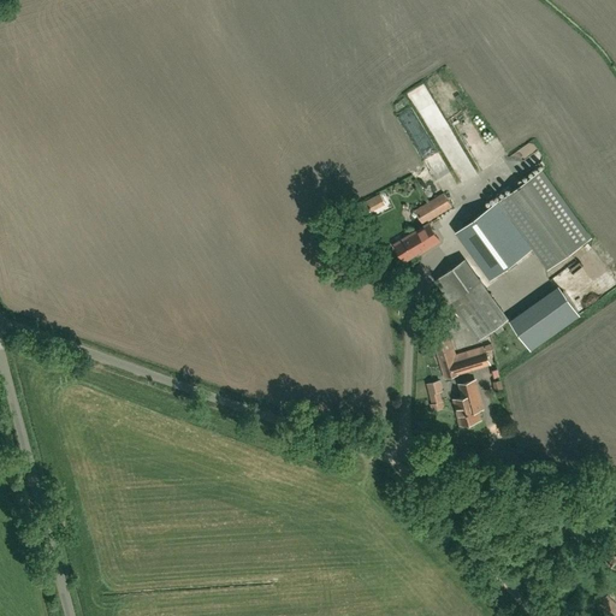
[(422,120),(434,117),(428,94),(416,96),(422,120)]
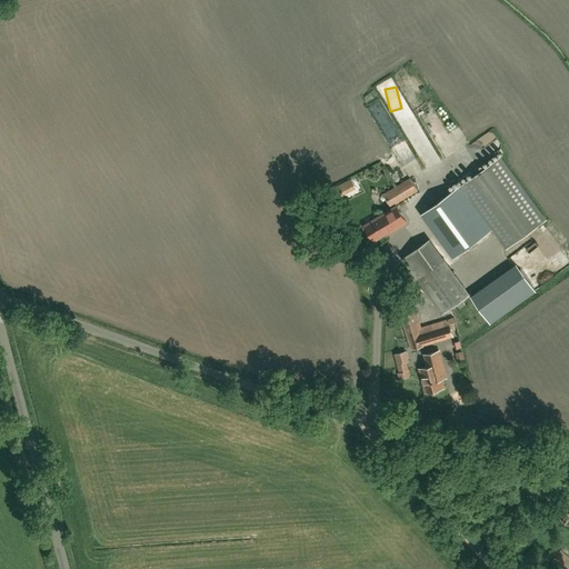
[(410,112),(399,120),(426,159),(429,157),(422,147),(430,141),(410,112)]
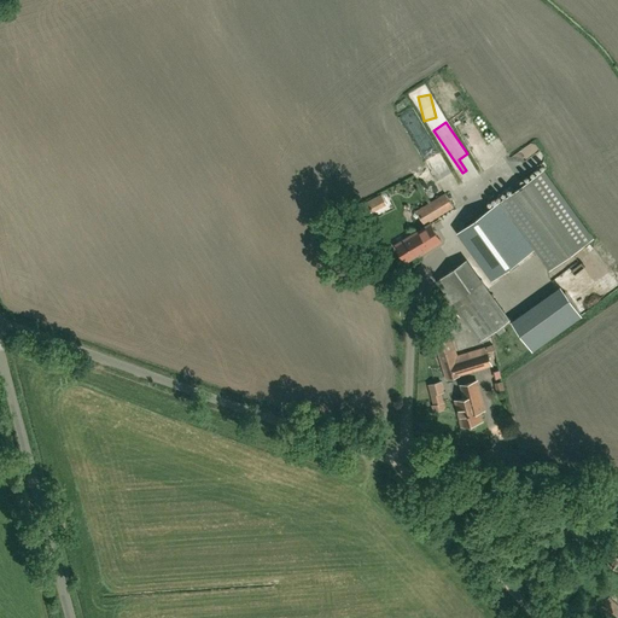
[(594,240),(546,172),(464,228),(496,277),(535,250),(549,272),(594,240)]
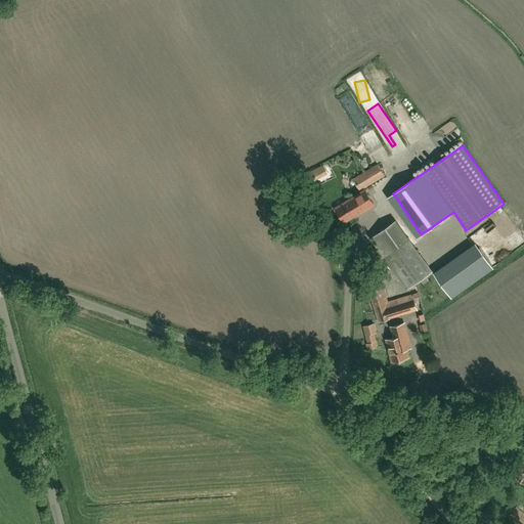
[(361,189),(385,175),(378,163),(353,178),(361,189)]
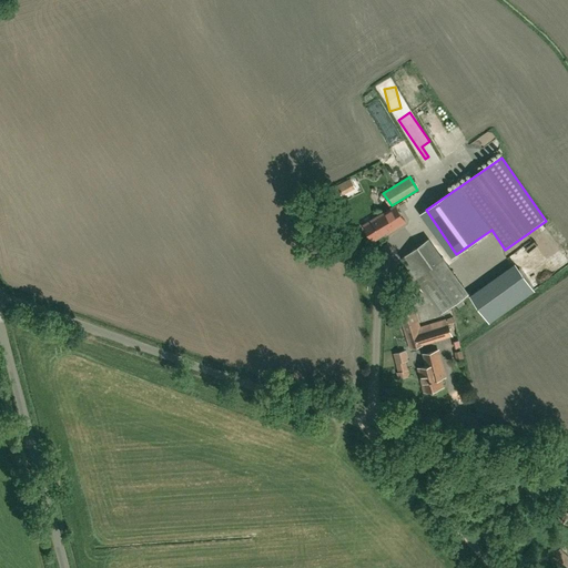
[(391,231),(406,222),(399,210),(389,216),(386,211),(364,224),(374,240),(391,230),(391,231)]
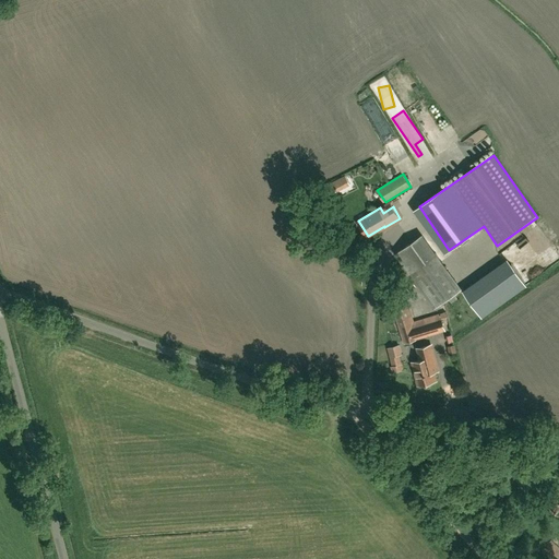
[(442,262),(435,252),(408,272),(415,282),(442,262)]
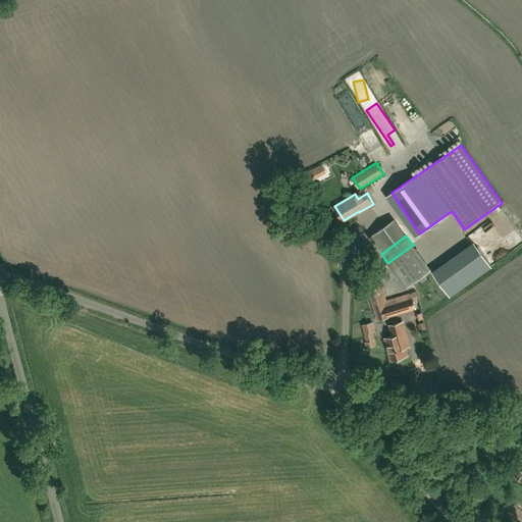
[(377,318),(414,307),(409,293),(385,300),(381,285),(378,286),(378,284),(367,288),(377,318)]
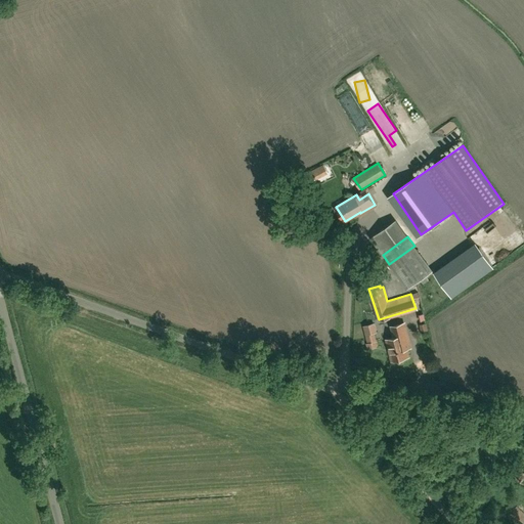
[(406,348),(410,347),(404,323),(390,326),(393,338),(387,340),(393,360),(408,356),(406,348)]
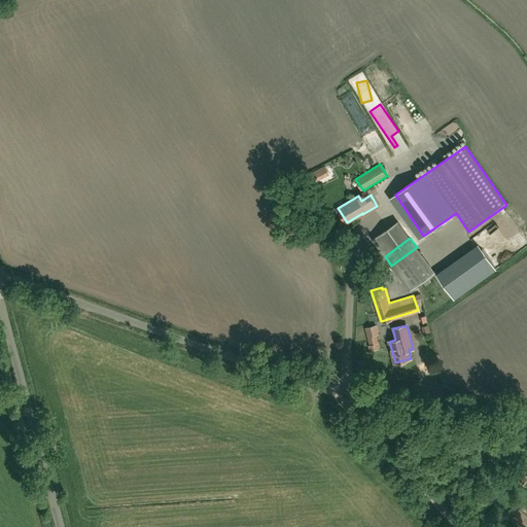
[(369,326),(365,327),(370,345),(377,343),(375,335),(372,335),(369,326)]
